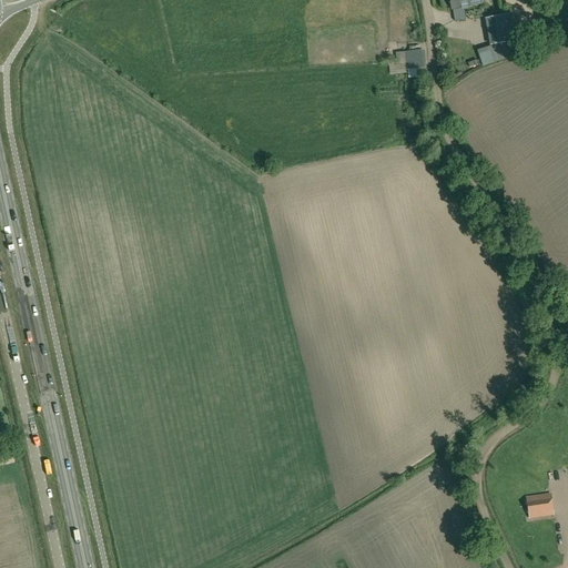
[(449,0),(452,10),(482,4),(480,0),(449,0)]
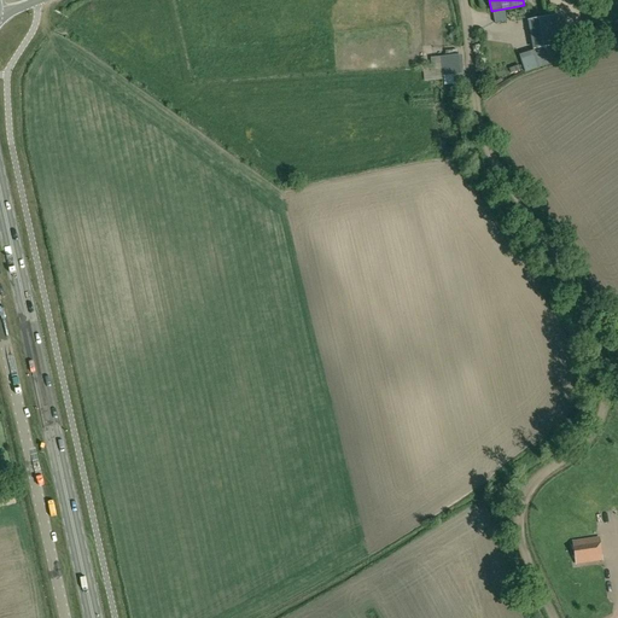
[(538,48),(558,45),(553,17),(534,21),(538,48)]
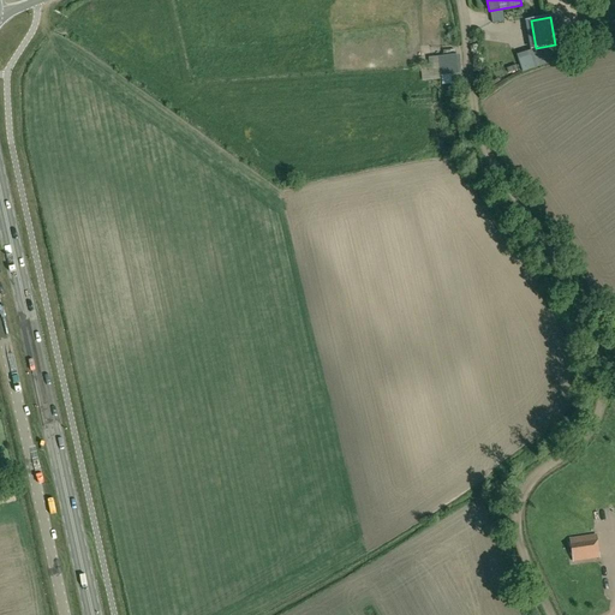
[(571,47),(559,49),(553,51),(554,60),(569,58),(572,57),(571,47)]
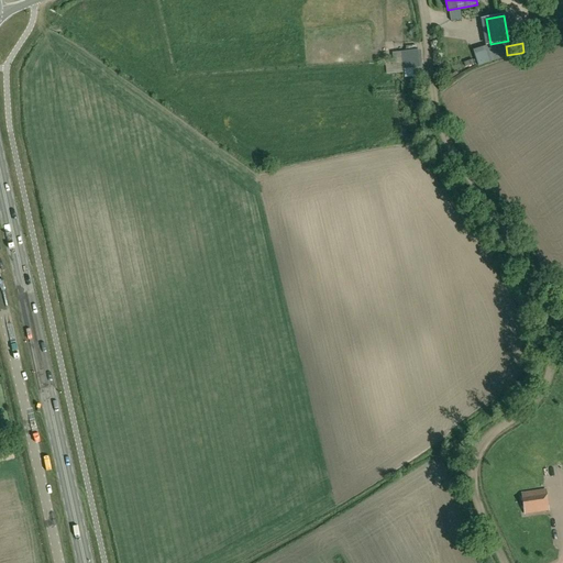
[(401,52),(396,53),(392,53),(393,69),(397,69),(403,68),(403,69),(419,68),(418,51),(401,52)]
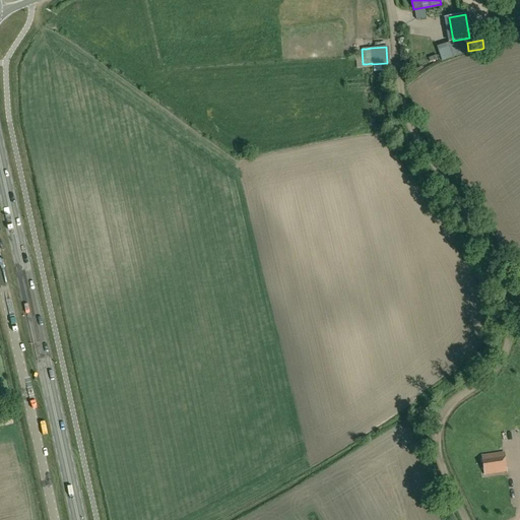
[(505,452),(481,455),(484,475),(507,472),(505,452)]
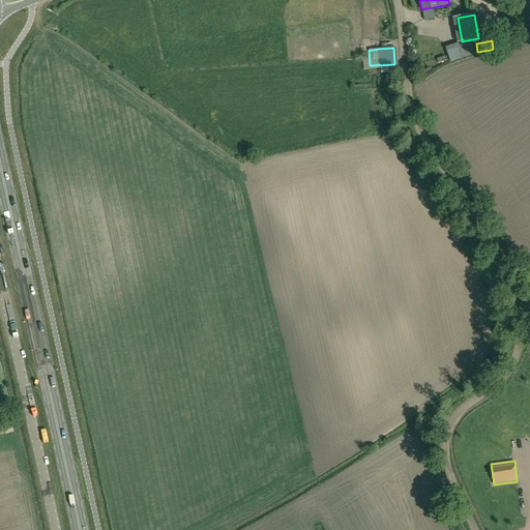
All buildings are outlined.
